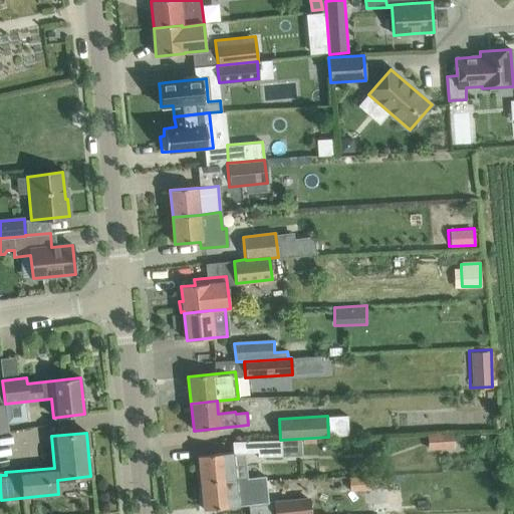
[(453,435),(426,436),(427,450),(453,449),(453,435)]
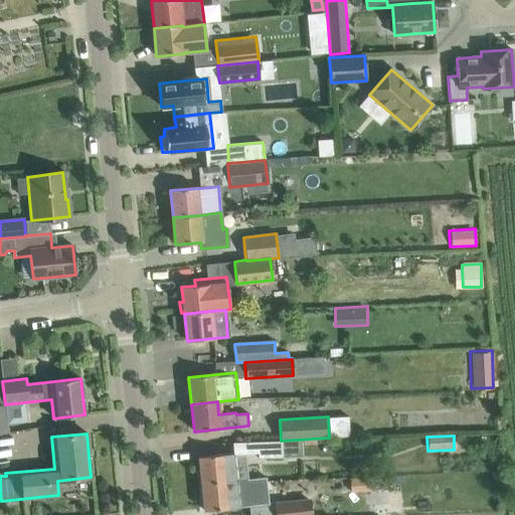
[(282,458),(282,442),(258,442),(258,458),(282,458)]
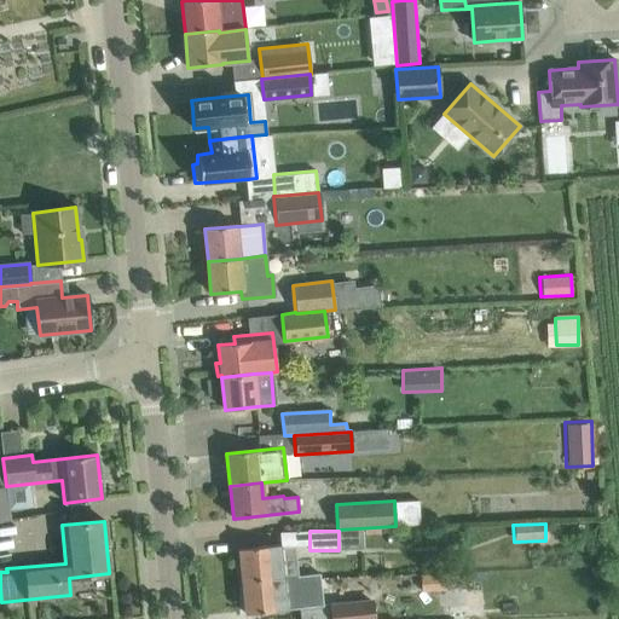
[(281,544),(238,549),(242,582),(298,576),(295,548),(282,549),(281,544)]
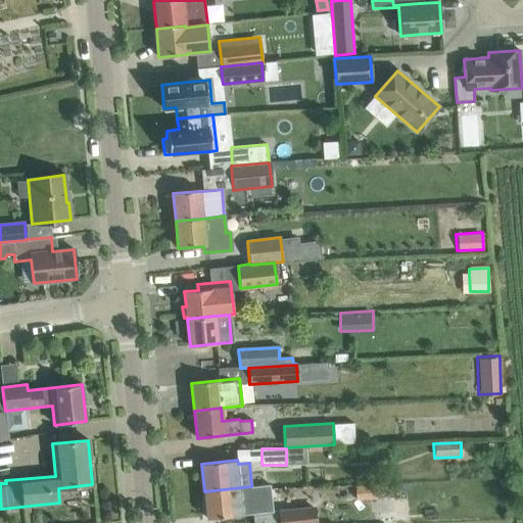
[(251,486),(204,491),(207,519),(258,514),(257,507),(260,502),(258,486),(255,486),(251,486)]
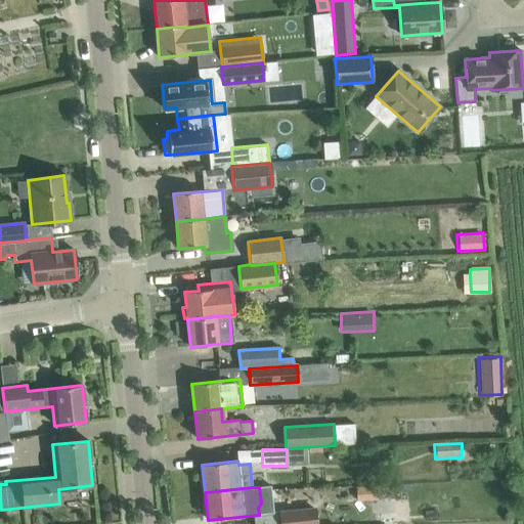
[(279,523),(317,523),(316,507),(278,511),(279,523)]
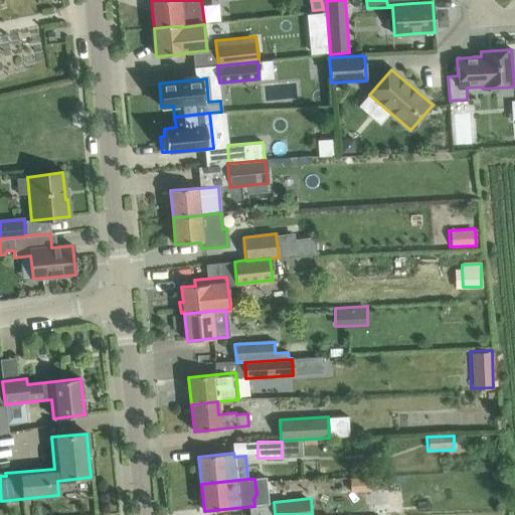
[(389,506),(369,507),(369,514),(389,514),(389,509),(389,506)]
